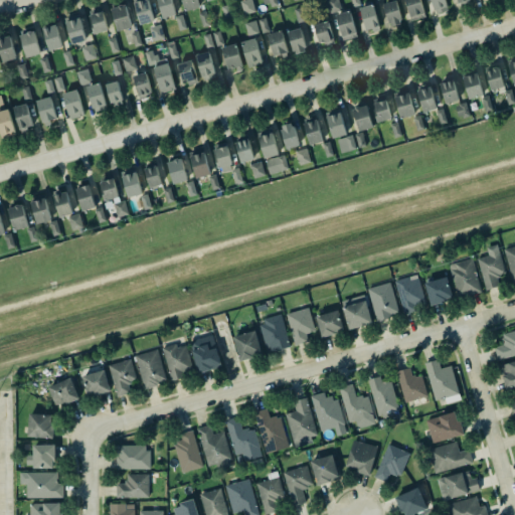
[(133,3),(143,0),(147,0),(153,21),(138,25),(133,3)]
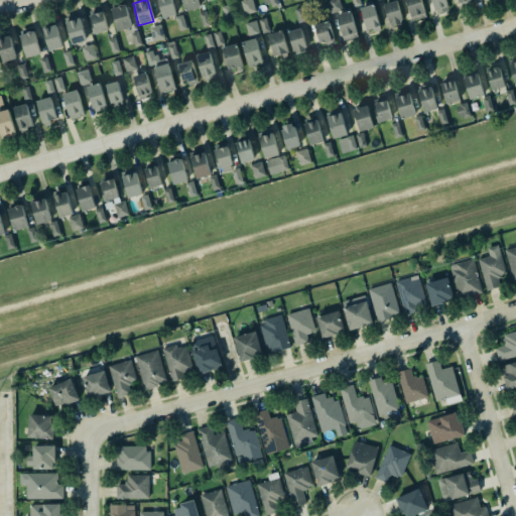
[(161,18),(156,0),(170,0),(174,14),(161,18)]
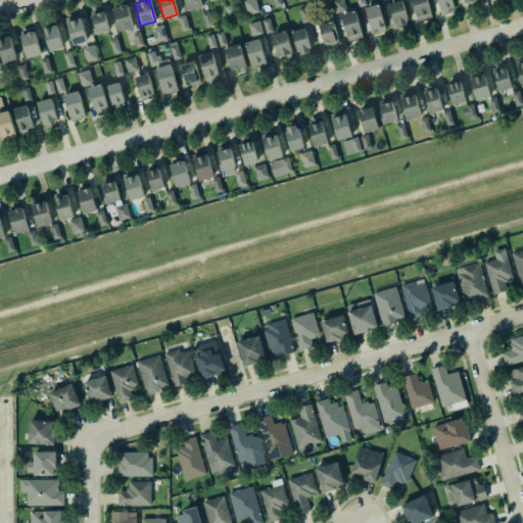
[(185,0),(188,11),(203,8),(200,0),(185,0)]
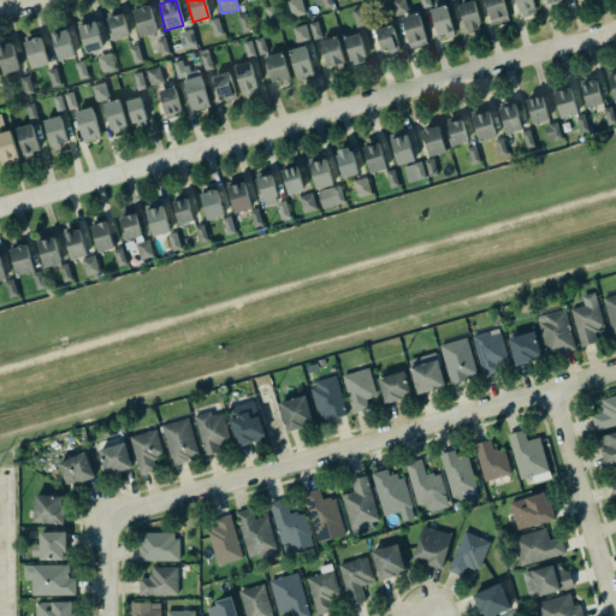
[(291,18),(306,15),(301,0),(291,0),(288,1),(291,18)]
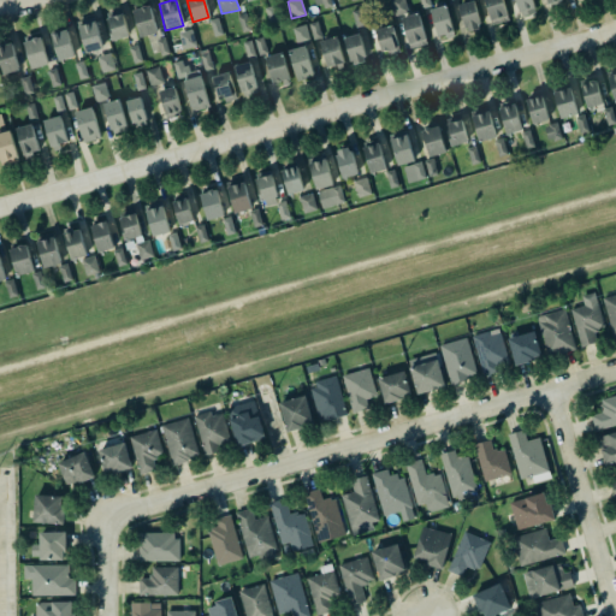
[(389,0),(394,16),(407,12),(403,0),(389,0)]
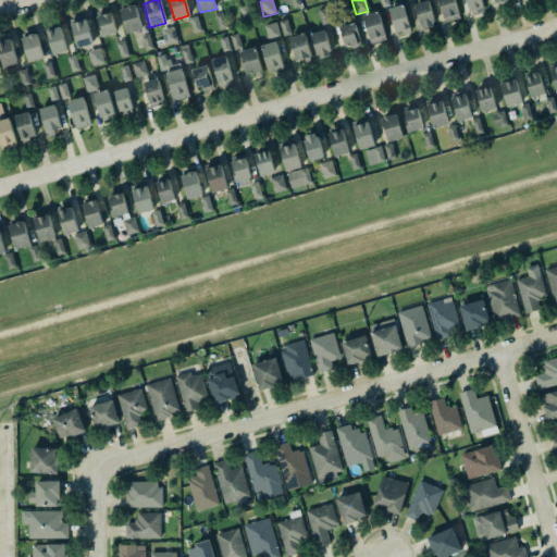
[(413,4),(426,0),(433,22),(431,22),(432,26),(422,28),(421,25),(419,25),(413,4)]
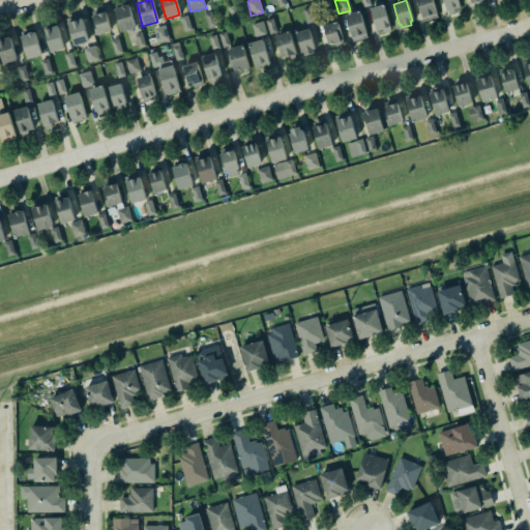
[(416,0),(432,0),(437,17),(422,21),(416,0)]
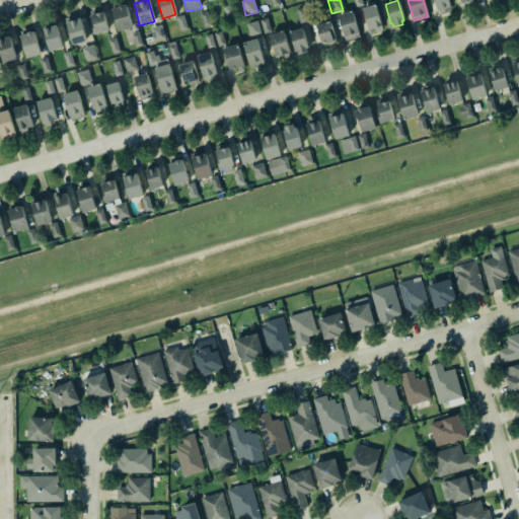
[(433,0),(447,0),(450,7),(449,7),(450,10),(439,14),(438,10),(437,10),(433,0)]
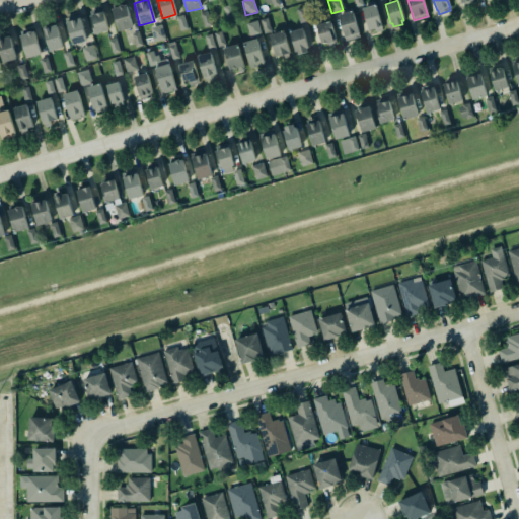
[(361,8),(367,30),(373,29),(374,29),(375,31),(381,29),(380,28),(381,27),(381,26),(380,25),(374,4),(361,8)]
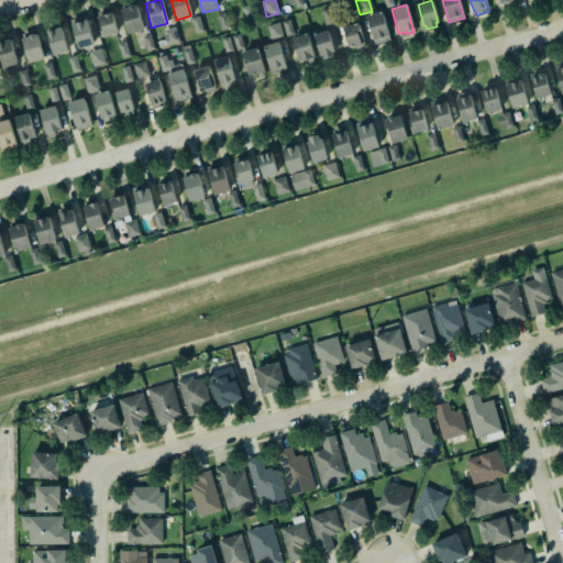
[(120,10),(123,23),(128,34),(143,30),(140,18),(136,6),(133,7),(132,6),(128,7),(128,8),(120,10)]
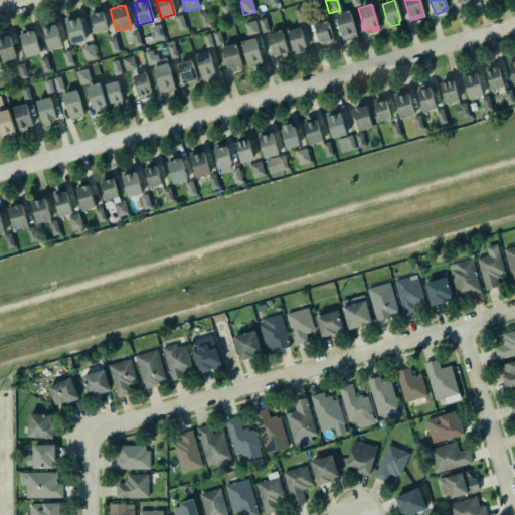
[(232,18),(228,5),(221,7),(225,20),(232,18)]
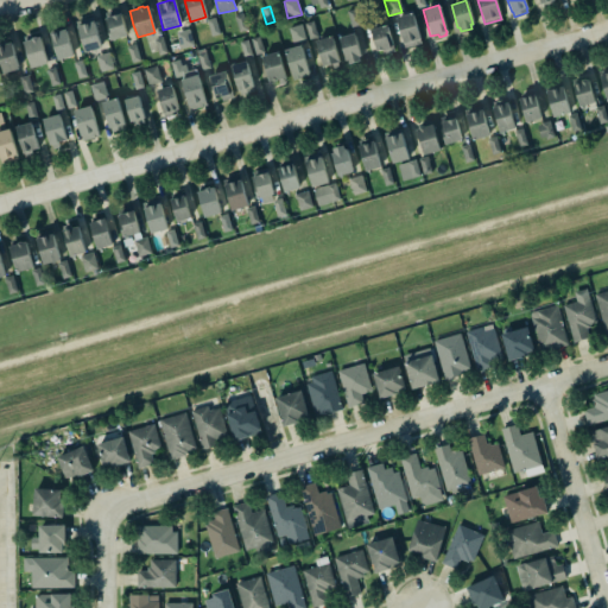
[(103,13),(118,8),(126,36),(108,40),(102,18),(105,18),(103,13)]
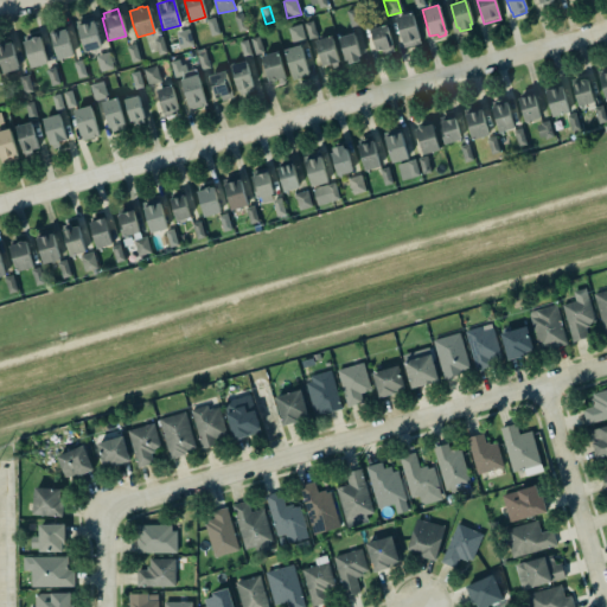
[(351,27),(359,25),(357,10),(347,11),(351,27)]
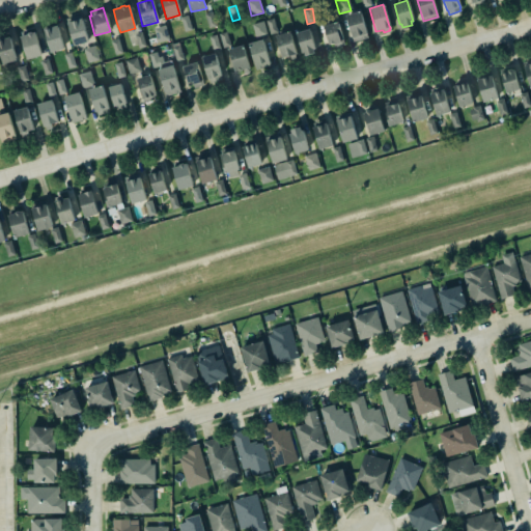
[(217,27),(214,11),(205,14),(208,28),(217,27)]
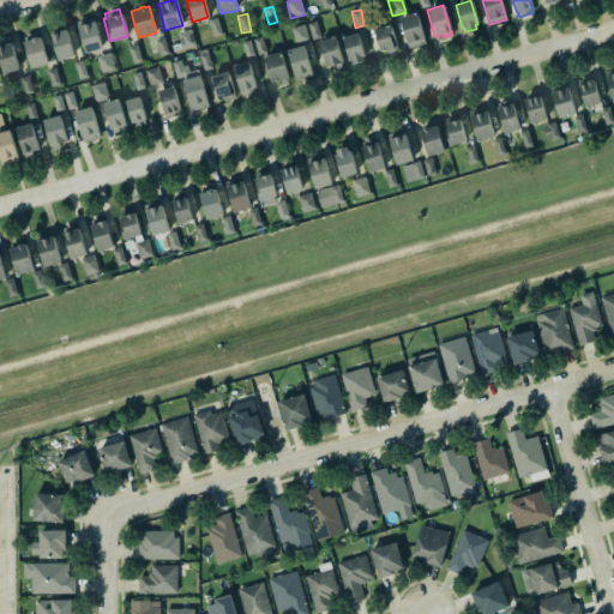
[(416,13),(399,18),(407,44),(407,43),(408,47),(423,43),(416,13)]
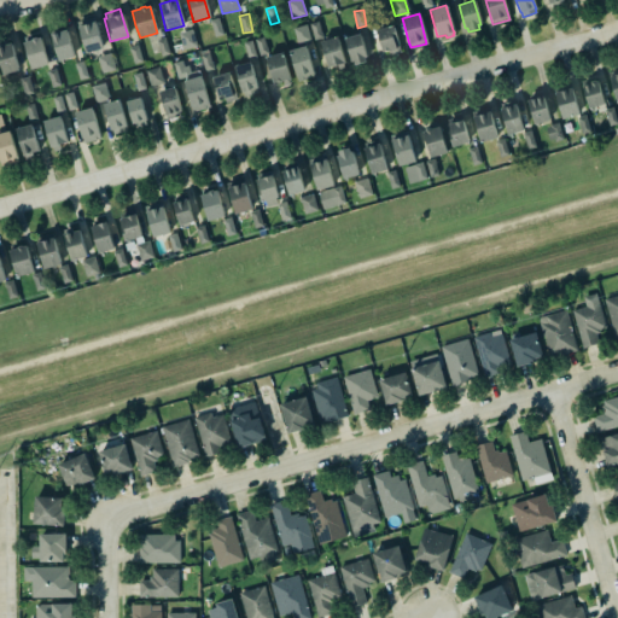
[(79,19),(85,53),(103,50),(95,16),(79,19)]
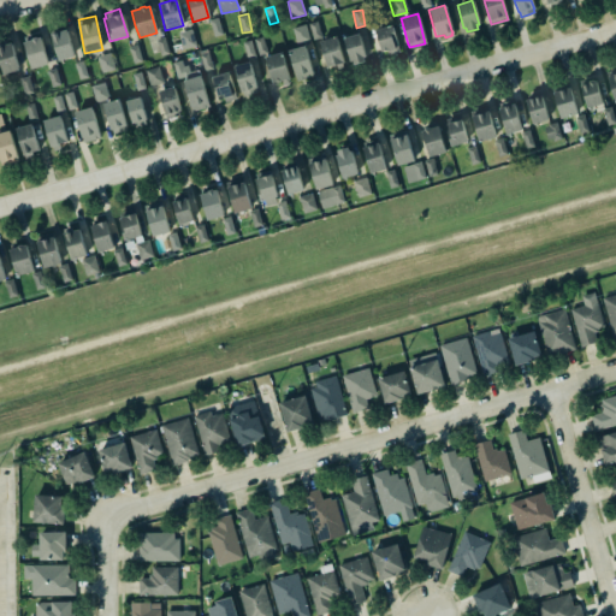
[(215,36),(223,34),(219,18),(209,21),(215,36)]
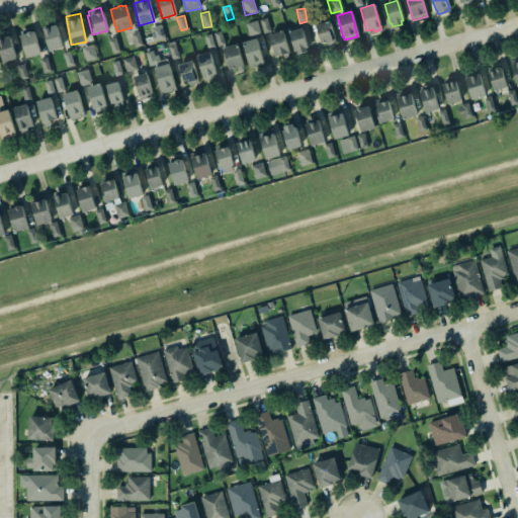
[(263,31),(270,28),(267,18),(260,19),(263,31)]
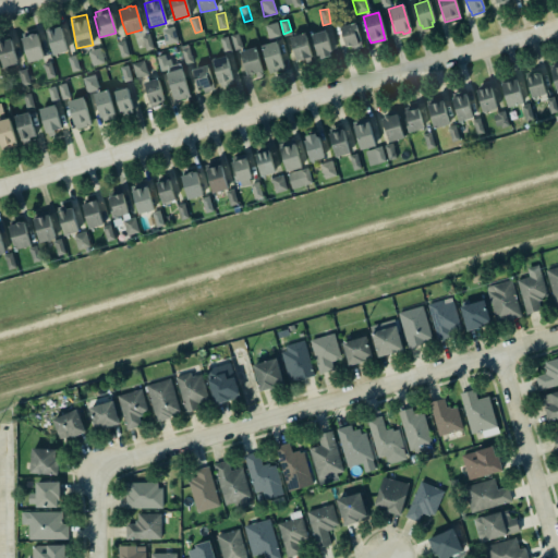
[(281,38),(278,22),(266,25),(269,40),(281,38)]
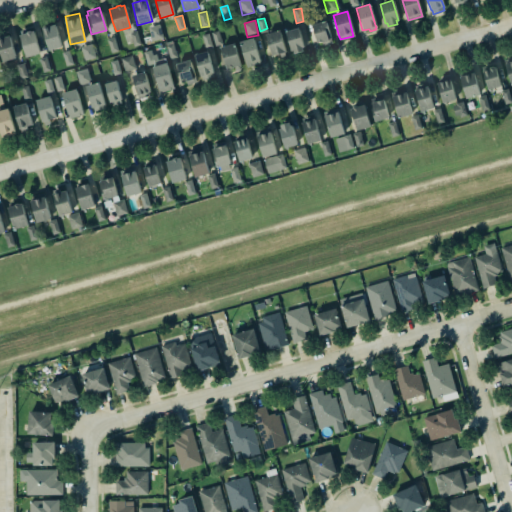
[(311,25),(325,21),(331,43),(322,45),(321,42),(316,43),(311,25)]
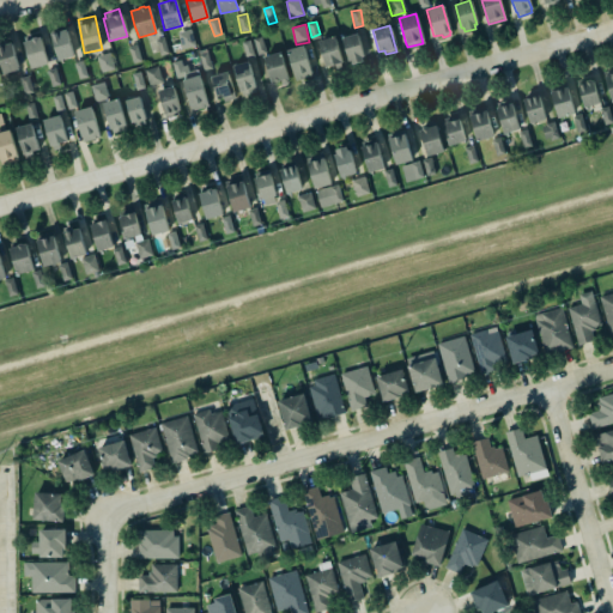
[(74,56),(67,29),(50,34),(59,61),(74,56)]
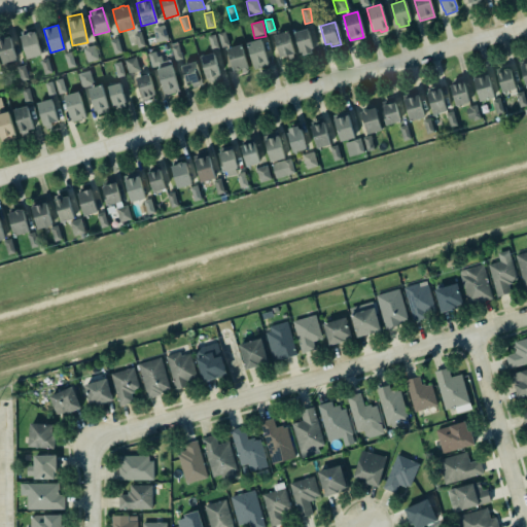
[(168,40),(165,25),(153,28),(156,42),(168,40)]
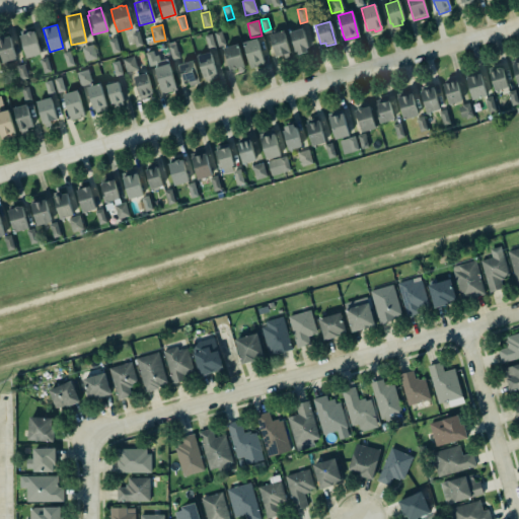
[(309,52),(303,28),(290,31),(296,55),(309,52)]
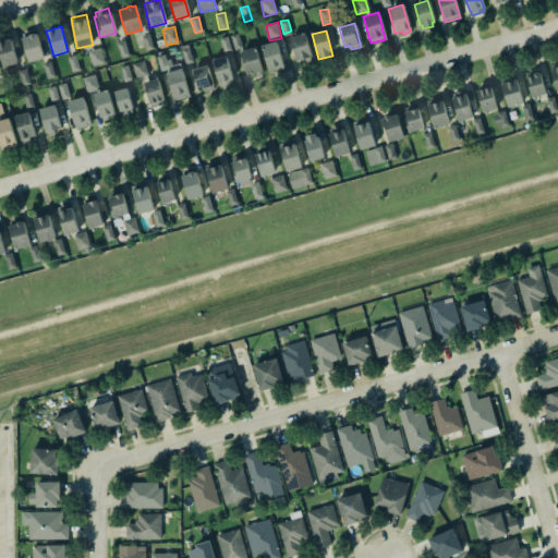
[(141,35),(148,33),(153,48),(145,50),(141,35)]
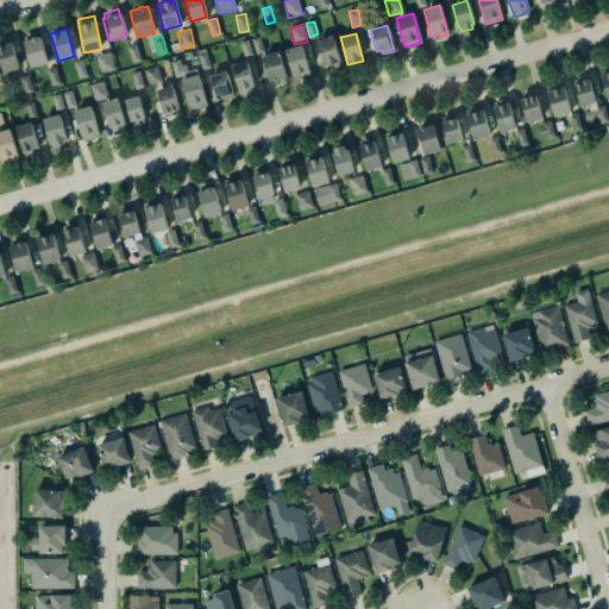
[(256,51),(264,49),(259,36),(251,39),(256,51)]
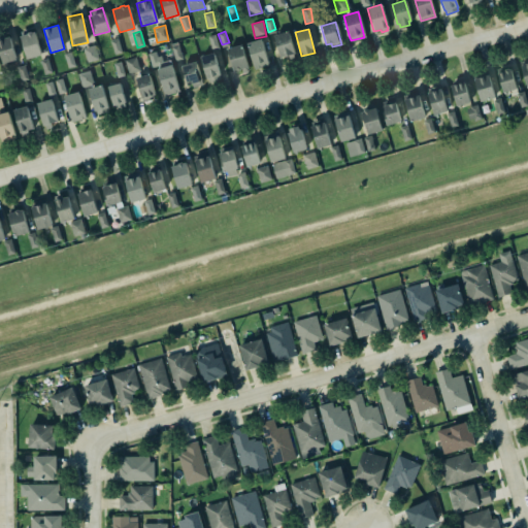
[(281,60),(296,56),(290,31),(274,35),(281,60)]
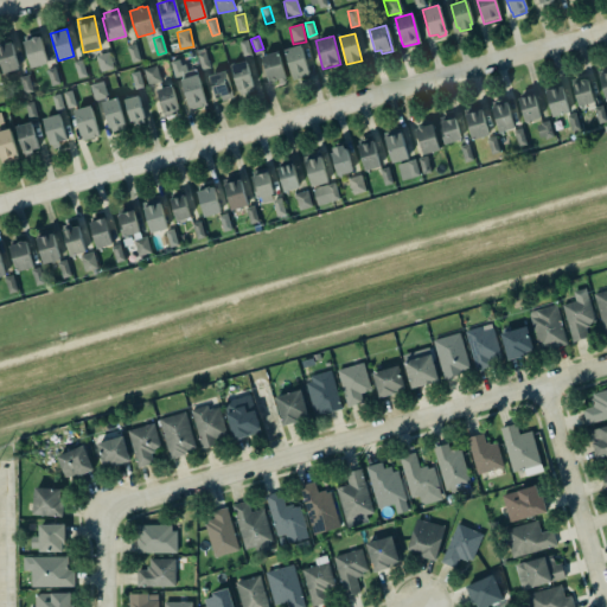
[(23,42),(39,37),(48,63),(30,68),(23,42)]
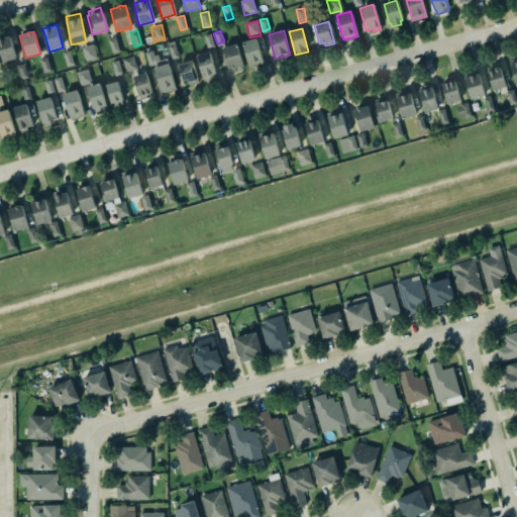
[(208,48),(214,47),(211,33),(204,35),(208,48)]
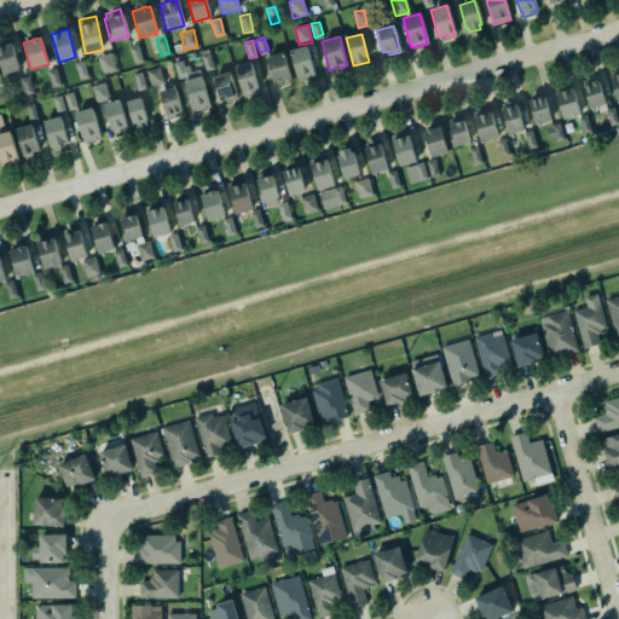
[(0,45),(0,67),(3,75),(18,70),(13,58),(11,44),(4,46),(4,44),(0,45)]
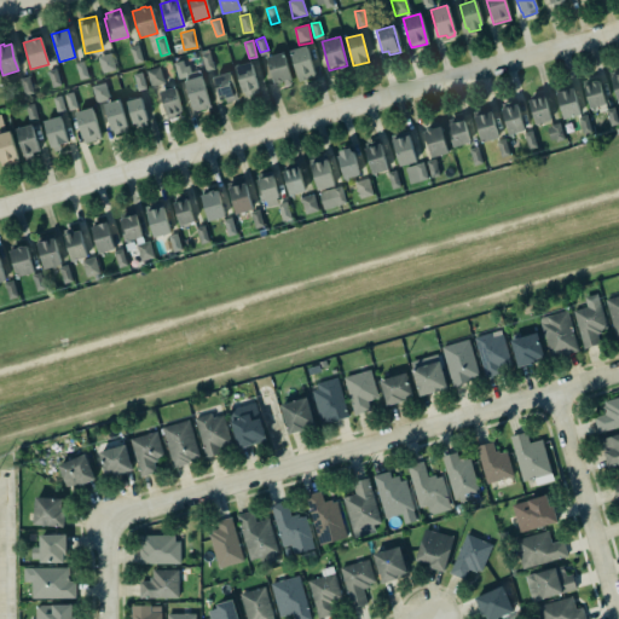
[(143,62),(139,45),(131,47),(133,64),(143,62)]
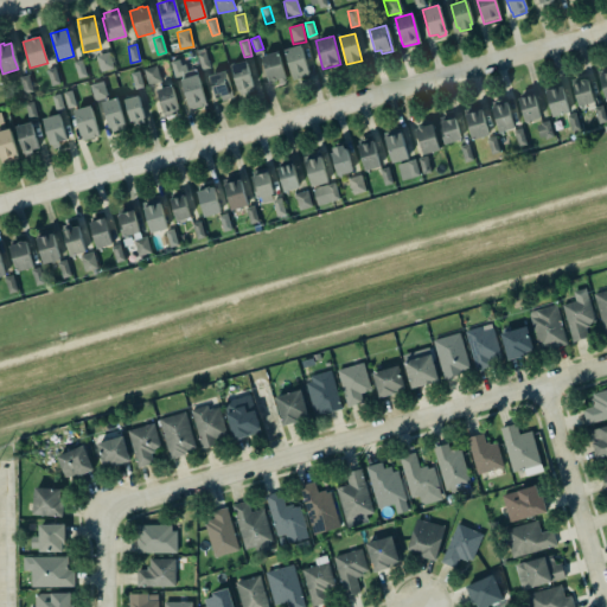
[(300,44),(308,75),(292,80),(282,50),(300,44)]
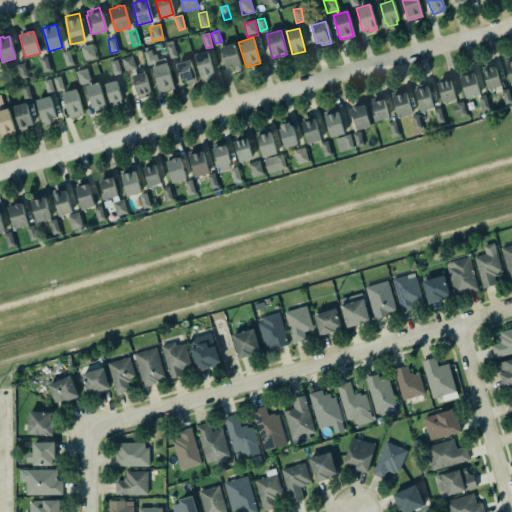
[(170,59),(178,57),(173,42),(166,44),(170,59)]
